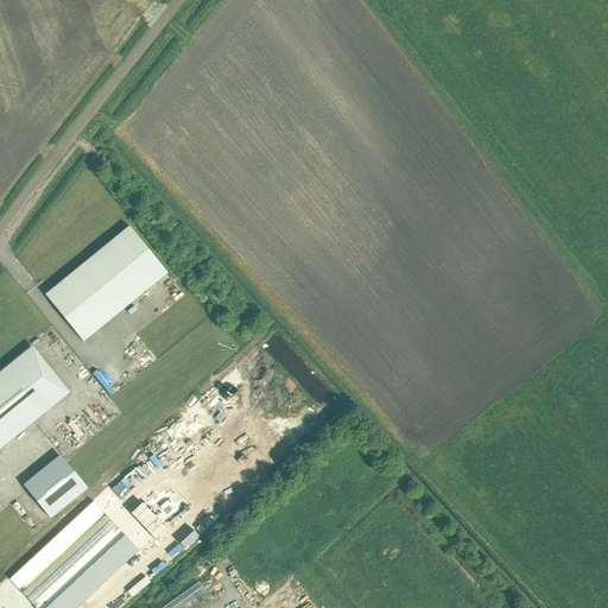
[(130,227),(45,295),(83,342),(168,273),(130,227)]
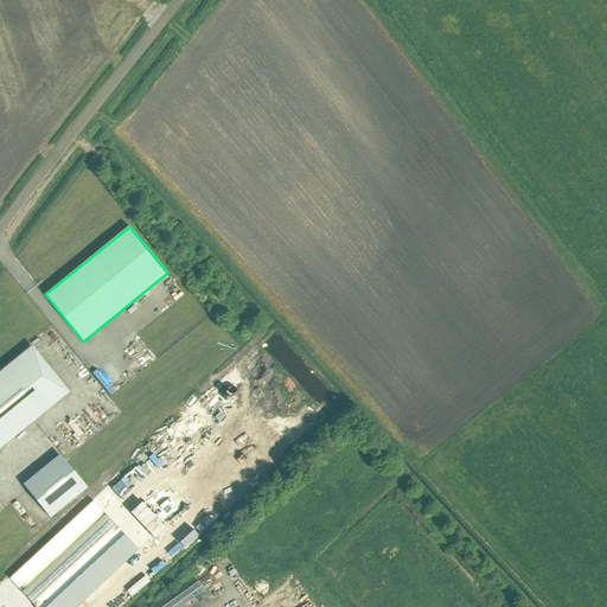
[(0,448),(61,400),(23,353),(0,371),(0,448)]
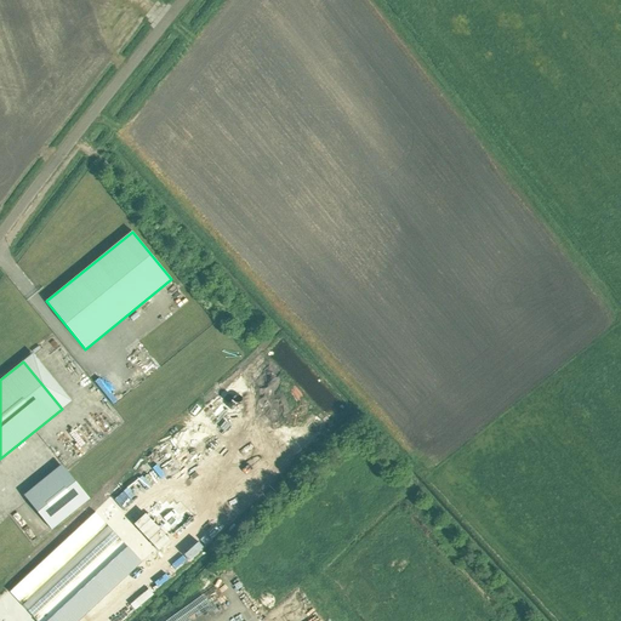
[(67,471),(28,502),(52,530),(90,500),(67,471)]
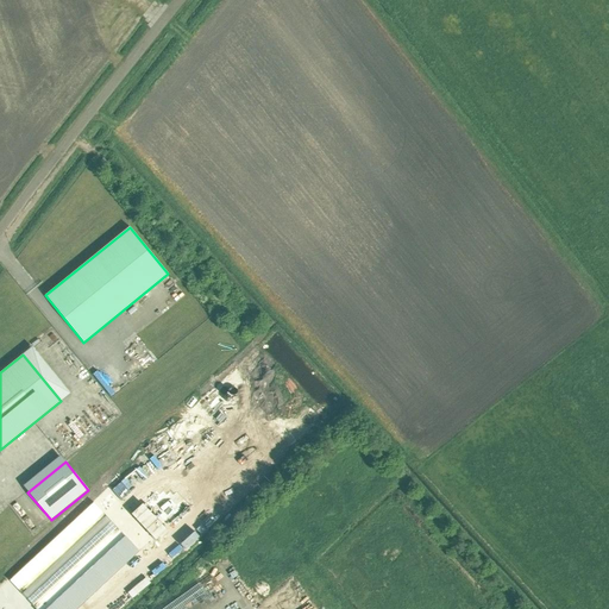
[(99,503),(106,512),(117,501),(110,494),(99,503)]
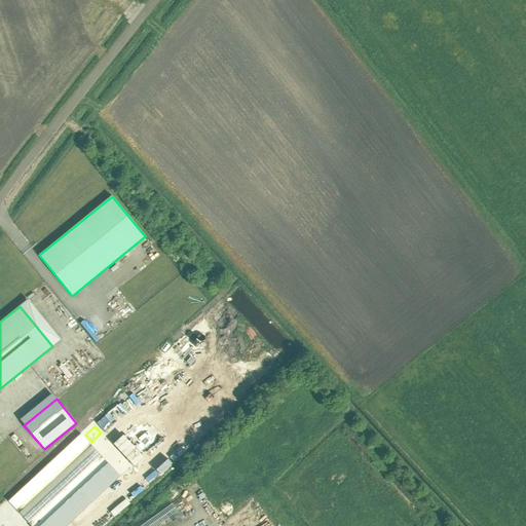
[(81,435),(8,501),(20,514),(92,446),(81,435)]
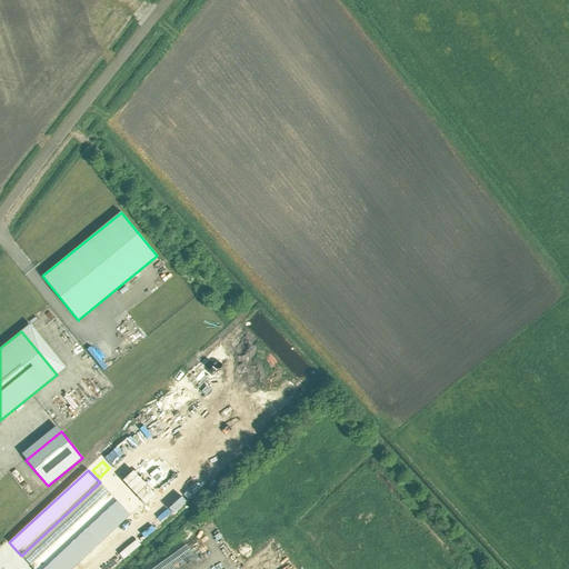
[(108,492),(30,566),(33,568),(71,568),(130,516),(108,492)]
